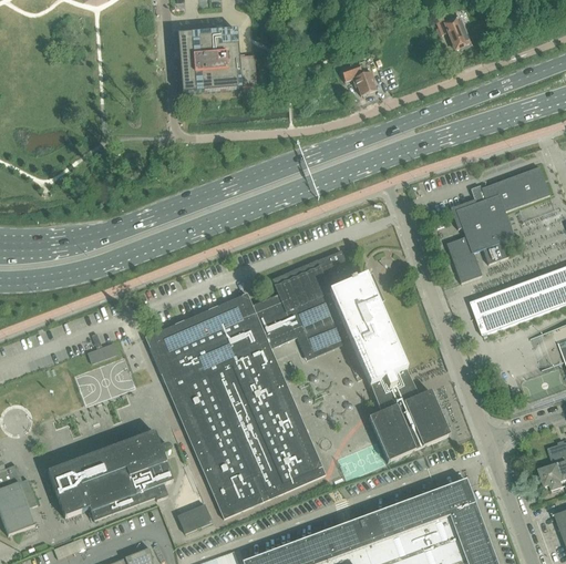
[(434,20),(441,36),(448,32),(454,50),(461,47),(463,48),(466,45),(467,44),(469,43),(465,34),(465,33),(464,29),(462,28),(459,18),(445,23),(442,18),(434,20)]
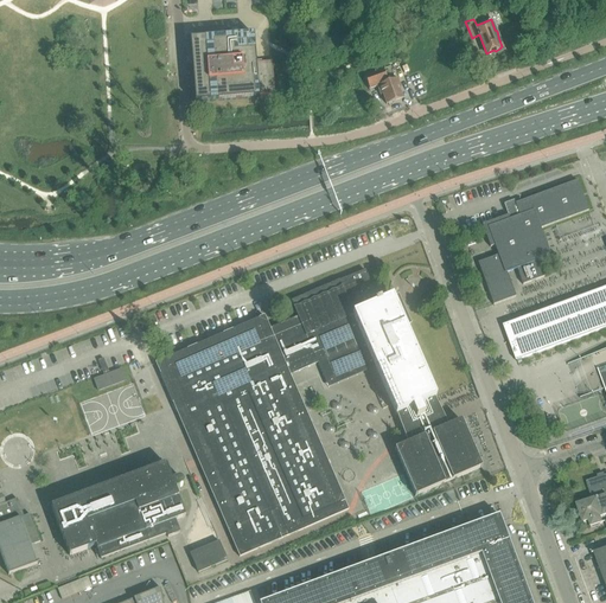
[(253,31),(189,37),(193,100),(257,95),(257,92),(274,91),(273,72),(269,74),(268,59),(255,61),(253,31)]
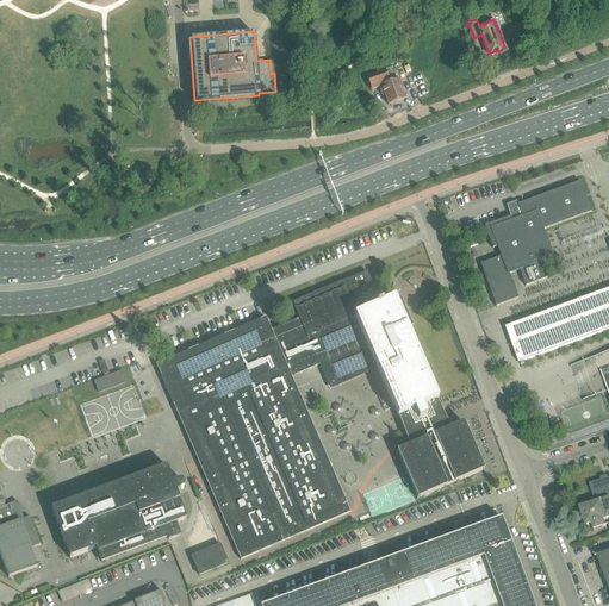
[(371,87),(379,85),(381,93),(384,92),(387,102),(404,97),(401,87),(403,86),(399,76),(390,80),(384,66),(365,73),(371,87)]
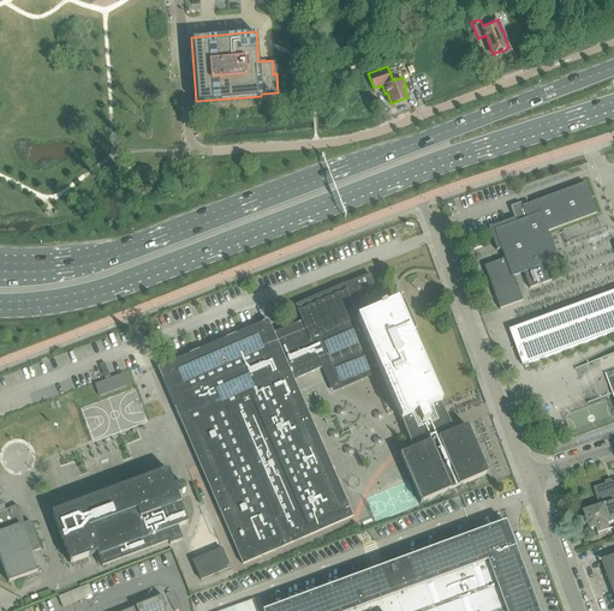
[(488,225),(496,247),(501,245),(505,256),(483,264),(499,306),(522,298),(512,273),(523,269),(529,286),(550,277),(544,261),(556,257),(546,228),(596,210),(584,180),(522,203),(522,204),(512,208),(514,215),(488,225)]
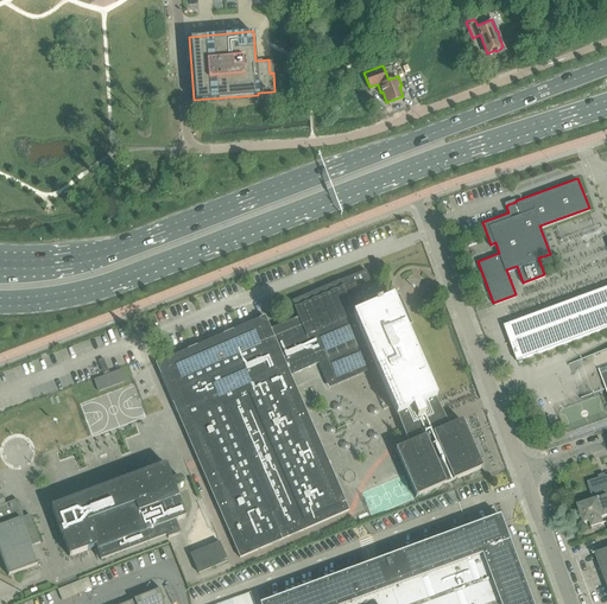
[(400,316),(397,305),(392,296),(381,300),(380,298),(379,299),(365,268),(340,279),(339,278),(291,299),(298,315),(270,328),(264,315),(156,361),(239,555),(289,534),(348,508),(290,373),(317,361),(328,386),(377,364),(397,411),(396,411),(396,413),(397,412),(409,442),(394,447),(394,449),(396,449),(416,494),(415,494),(415,495),(482,466),(481,465),(481,466),(461,420),(462,419),(448,425),(434,396),(435,396),(435,395),(434,395),(400,316)]
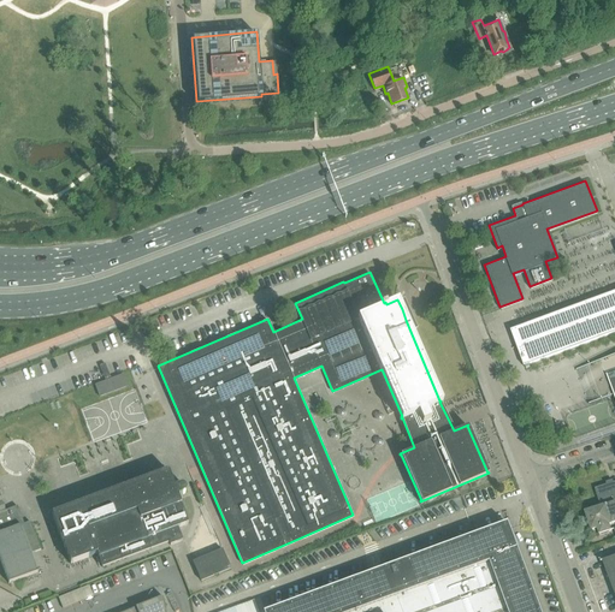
[(614,289),(510,327),(524,364),(614,330),(614,370),(607,374),(613,392),(614,397),(614,289)]
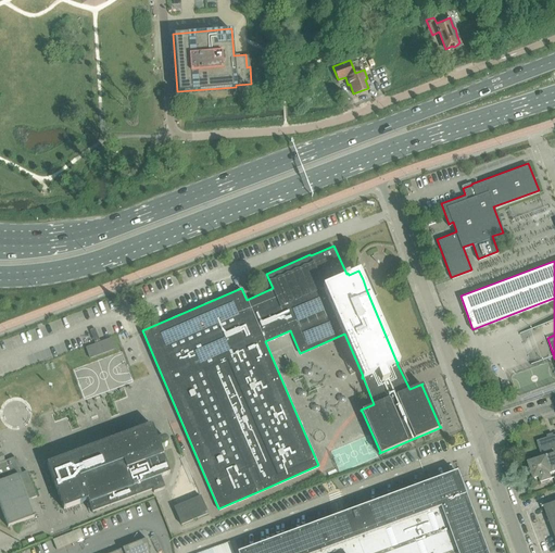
[(80,308),(92,304),(90,299),(78,303),(80,308)]
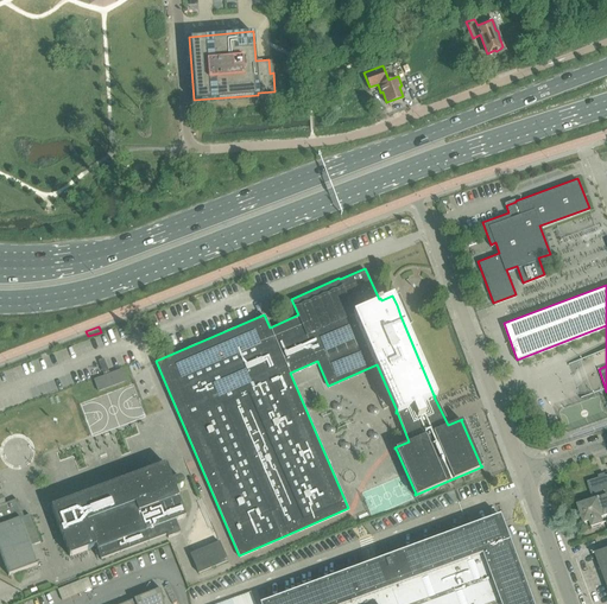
[(596,358),(606,356),(604,344),(593,348),(596,358)]
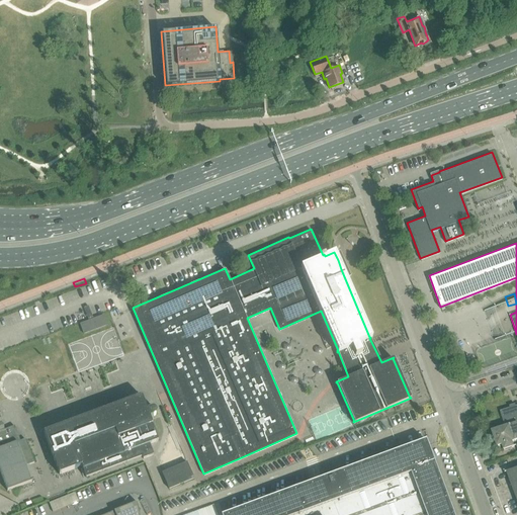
[(403,319),(401,311),(397,312),(394,304),(383,307),(388,323),(403,319)]
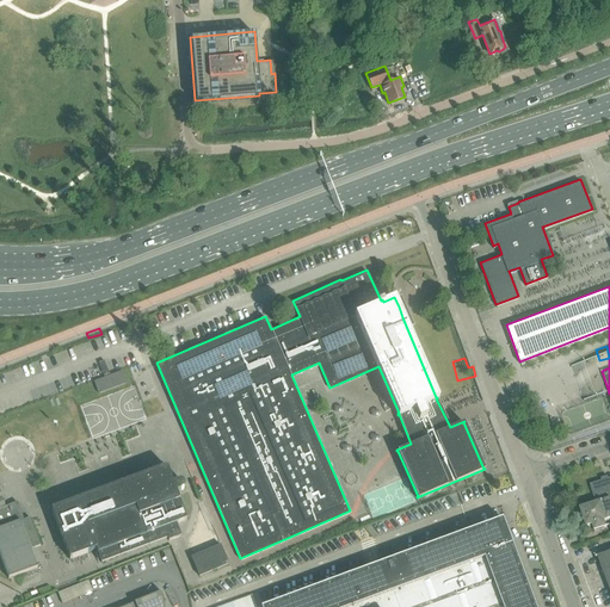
[(155,410),(96,427),(106,464),(166,447),(155,410)]
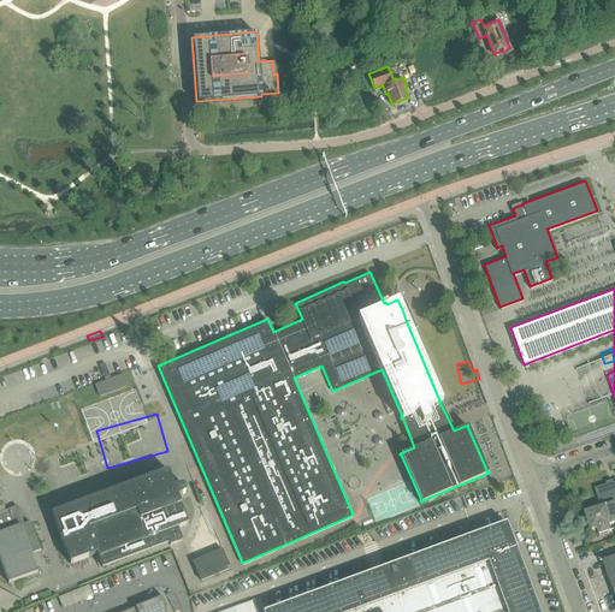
[(550,415),(542,419),(545,428),(554,425),(550,415)]
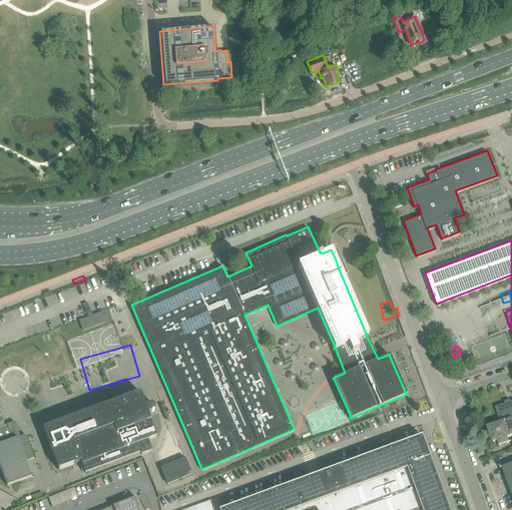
[(42,426),(58,468),(80,460),(84,471),(140,450),(141,452),(151,448),(147,438),(155,435),(155,434),(149,419),(150,419),(147,412),(151,410),(153,409),(153,408),(154,406),(154,405),(153,403),(151,402),(150,402),(148,402),(144,404),(139,390),(42,426)]
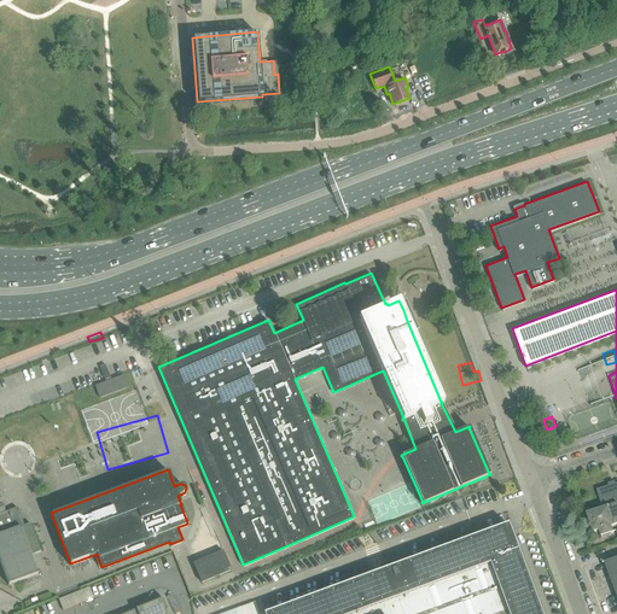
[(616,502),(616,503),(616,480),(597,487),(603,506),(616,502)]
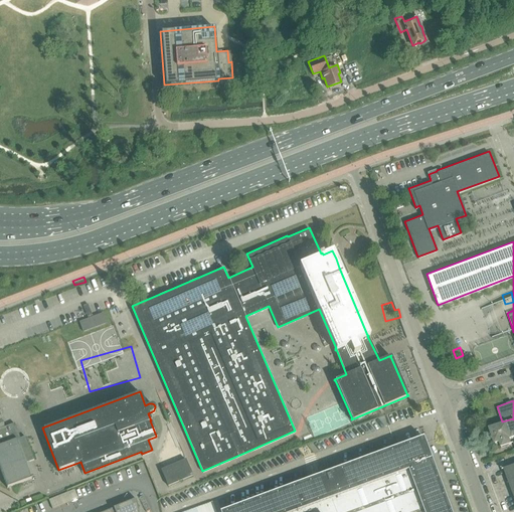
[(0,468),(6,485),(6,486),(31,477),(31,476),(30,476),(25,461),(33,458),(24,435),(19,437),(13,421),(3,425),(3,424),(0,416),(0,468)]
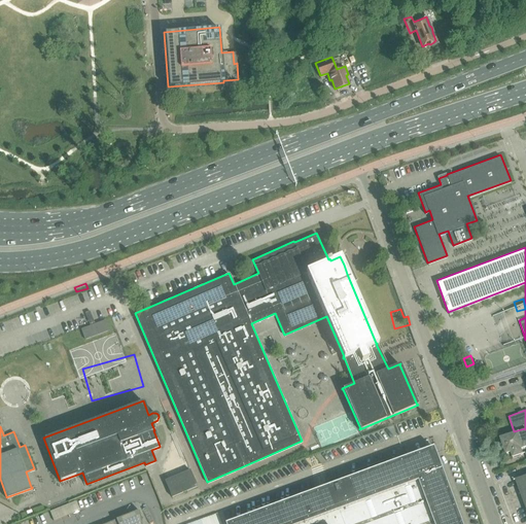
[(520,447),(525,445),(525,429),(525,428),(514,431),(500,437),(505,452),(511,450),(513,455),(522,452),(520,447)]
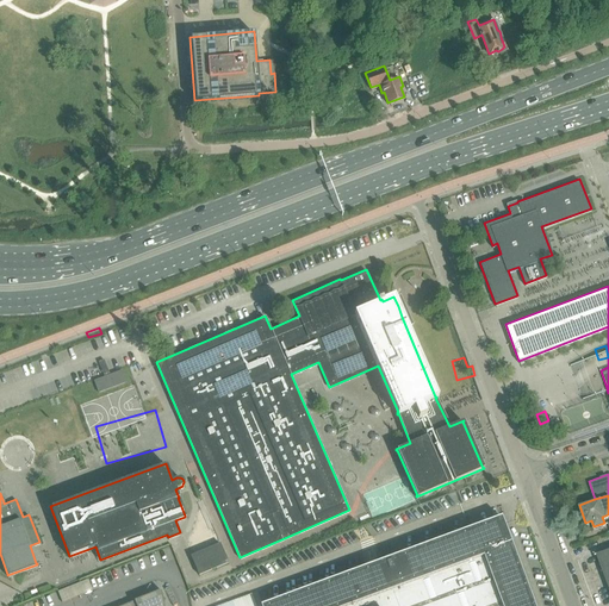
[(374,562),(259,604),(260,605),(533,605),(501,516),(460,530),(395,554),(385,557),(374,562)]
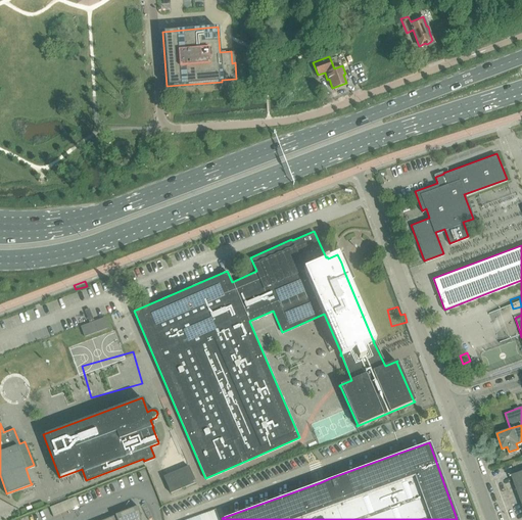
[(160,476),(168,493),(195,481),(188,465),(162,476),(160,476)]
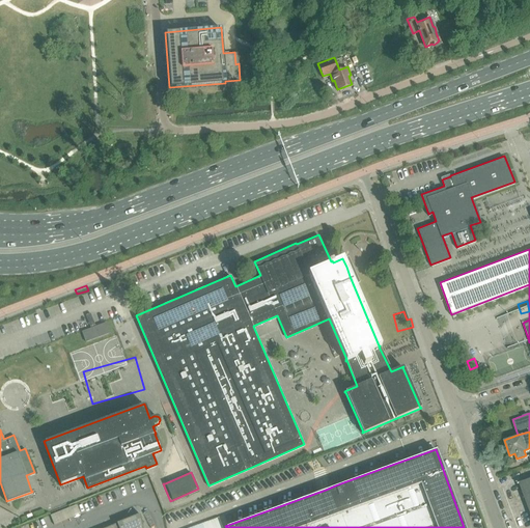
[(68,504),(49,512),(53,523),(73,515),(68,504)]
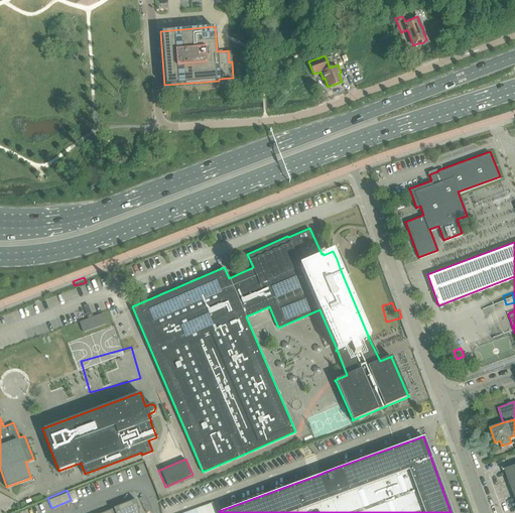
[(138,512),(135,498),(97,512),(138,512)]
